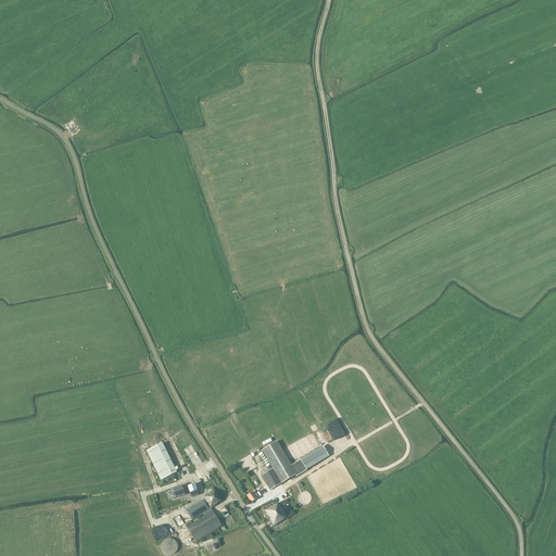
[(274,469),(262,476),(270,490),(295,476),(297,477),(306,470),(305,469),(328,456),(323,446),(291,465),(281,449),(277,442),(263,451),(274,469)]
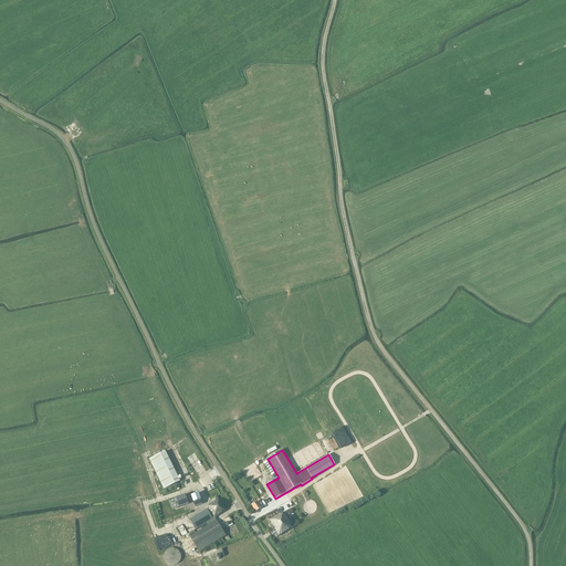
[(179,481),(165,451),(148,460),(164,489),(179,481)]
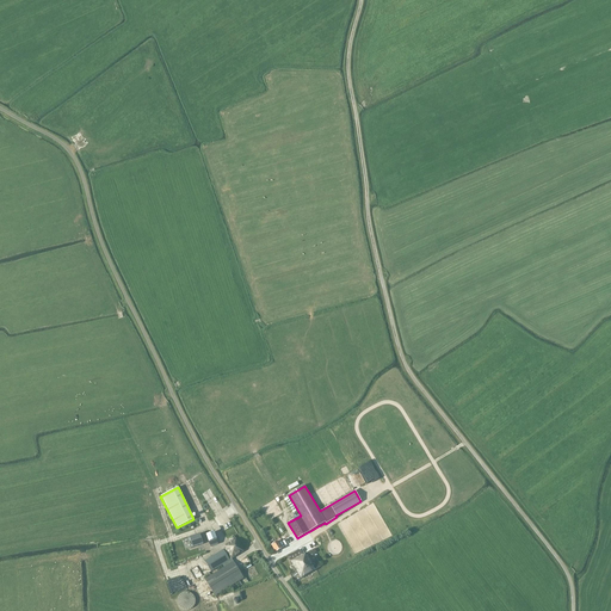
[(210,547),(217,544),(215,539),(216,539),(214,532),(205,536),(210,547)]
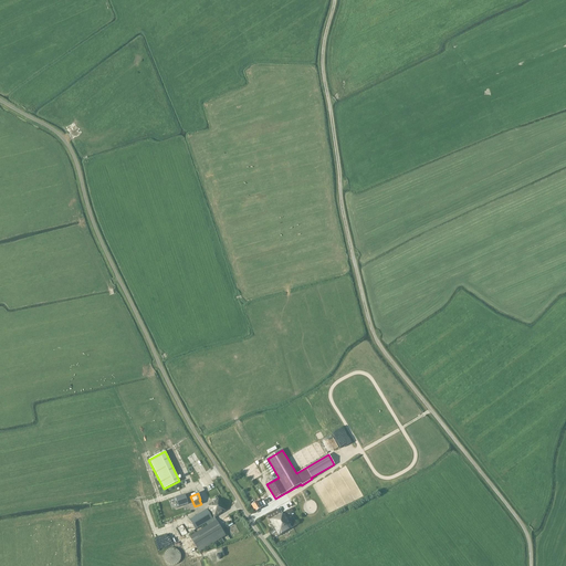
[(173,499),(176,509),(188,504),(185,495),(173,499)]
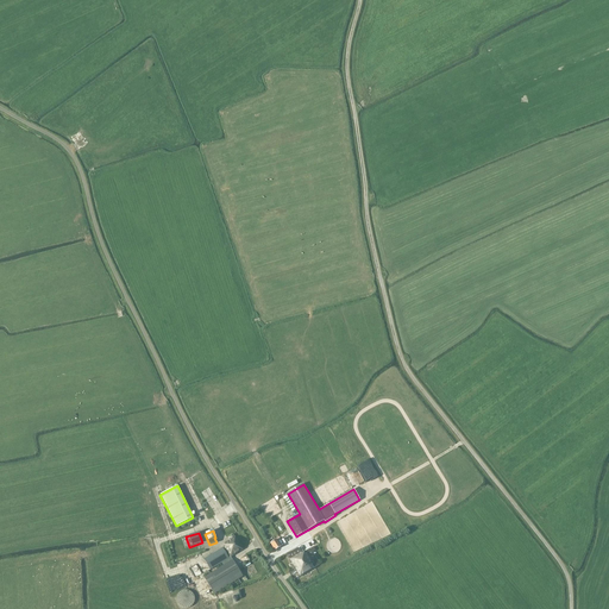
[(221,564),(223,566),(203,578),(214,595),(243,577),(231,558),(243,550),(234,538),(223,545),(225,548),(224,550),(223,547),(203,559),(211,570),(221,564)]
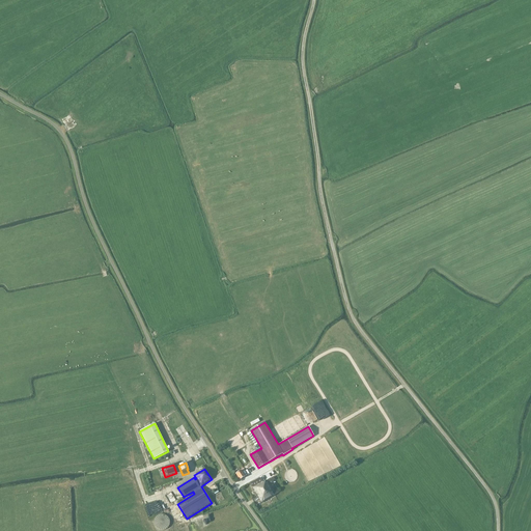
[(235,474),(240,480),(245,476),(241,470),(235,474)]
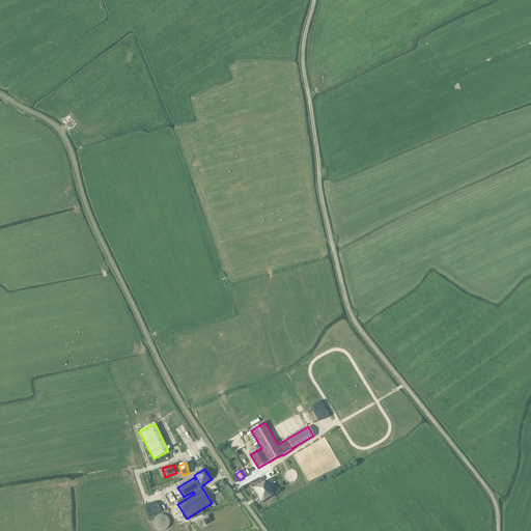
[(279,493),(272,481),(275,480),(273,477),(262,483),(259,477),(249,483),(261,503),(274,496),(274,495),(279,493)]
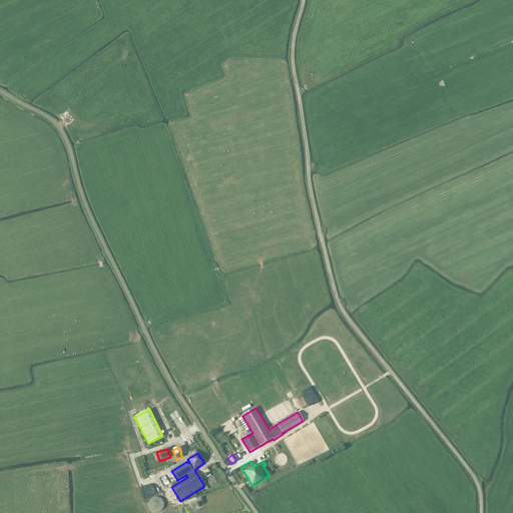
[(157,497),(156,497),(155,497),(154,497),(153,498),(151,498),(150,499),(149,500),(149,501),(148,502),(148,503),(148,505),(148,506),(148,507),(149,508),(149,509),(150,510),(151,511),(152,512),(154,512),(155,512),(156,512),(157,512),(159,512),(160,511),(161,510),(162,509),(162,508),(163,507),(163,506),(163,505),(163,503),(163,502),(162,501),(161,500),(161,499),(160,498),(158,498),(157,497)]
